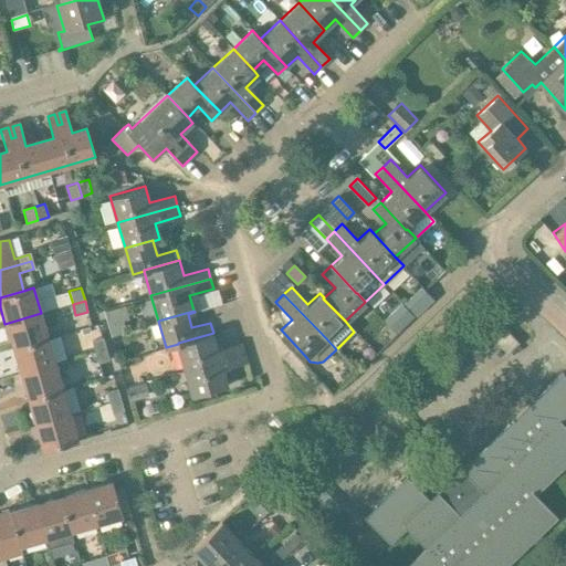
[(49,338),(41,313),(4,324),(12,349),(49,338)]
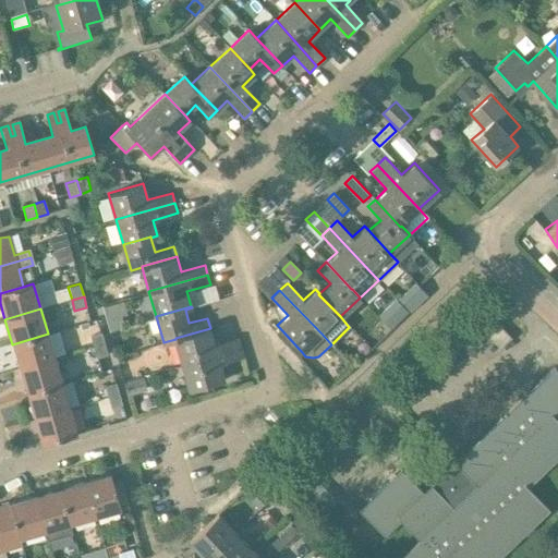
[(489,315),(478,326),(486,334),(497,323),(489,315)]
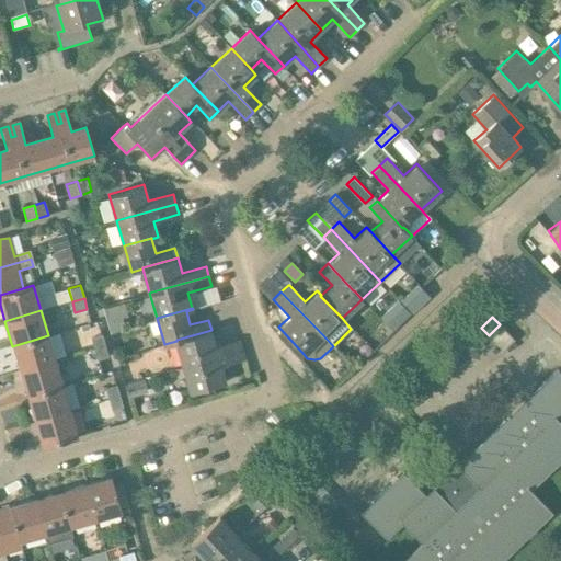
[(176,340),(176,341),(184,365),(242,348),(239,338),(215,345),(212,330),(176,340)]
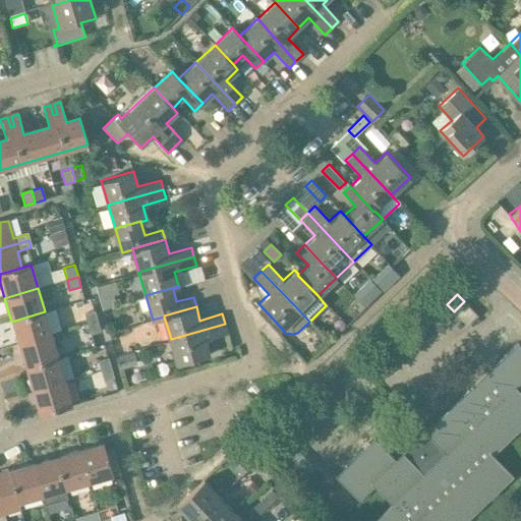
[(83,313),(87,325),(98,322),(94,310),(83,313)]
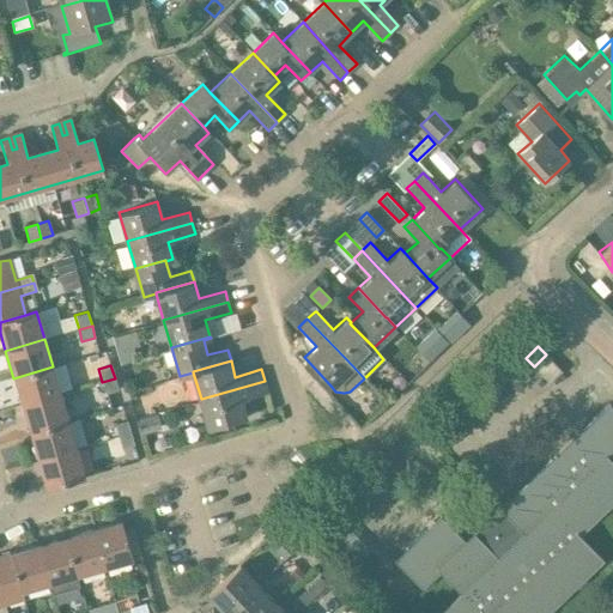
[(60,394),(53,366),(13,378),(22,406),(60,394)]
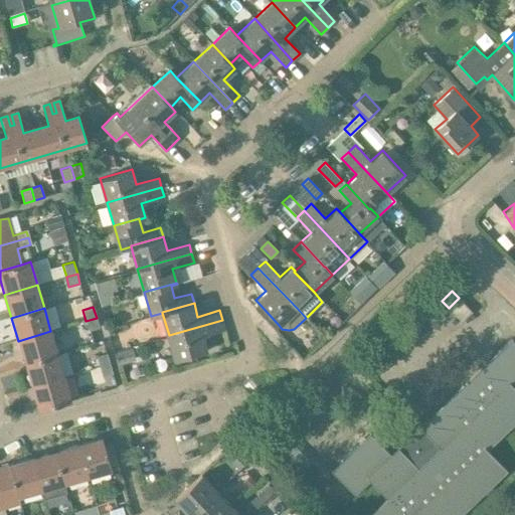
[(86,321),(89,331),(100,328),(97,318),(86,321)]
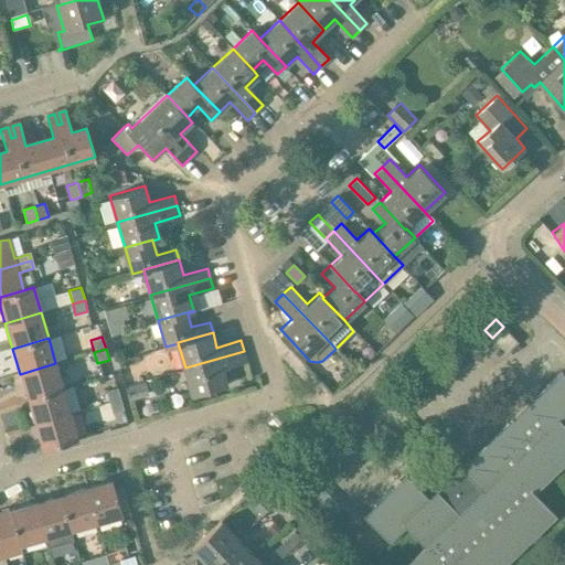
[(246,361),(244,351),(185,368),(192,394),(227,384),(223,368),(246,361)]
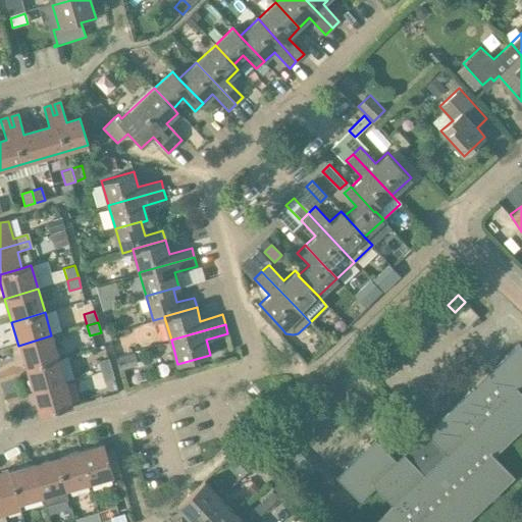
[(58,359),(51,335),(18,346),(24,368),(58,359)]
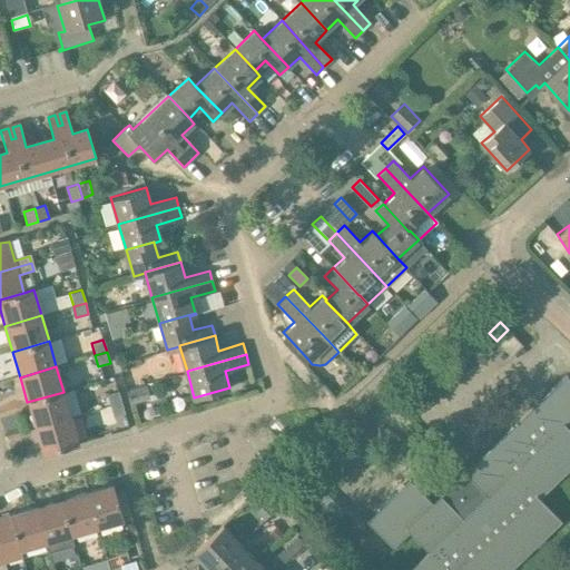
[(410,532),(429,551),(409,569),(510,569),(562,521),(540,498),(569,468),(569,428),(568,426),(569,424),(569,377),(567,375),(465,472),(441,494),(432,502),(410,479),(366,520),(393,548),(410,532)]
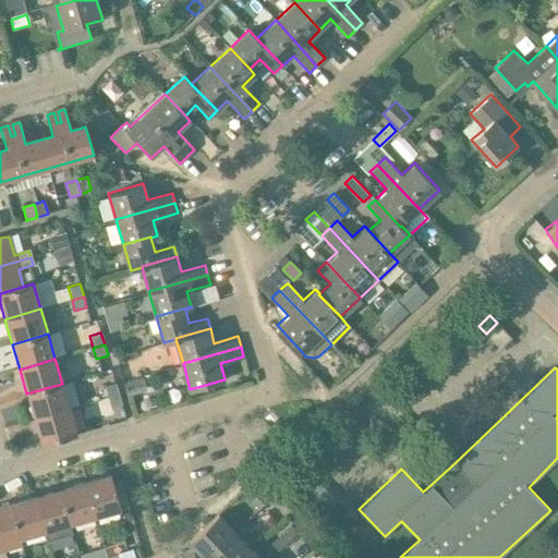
[(104,386),(107,398),(119,395),(116,383),(104,386)]
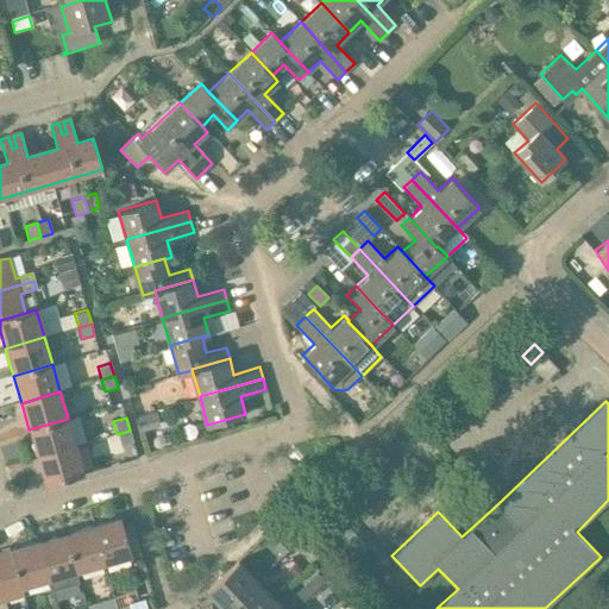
[(75,446),(68,419),(29,429),(37,457),(75,446)]
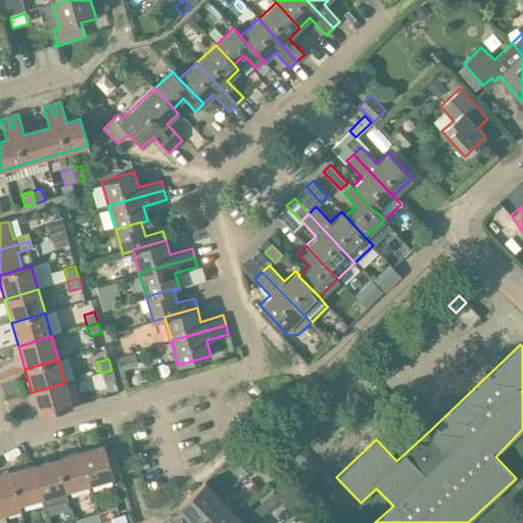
[(100,373),(103,382),(114,379),(111,370),(100,373)]
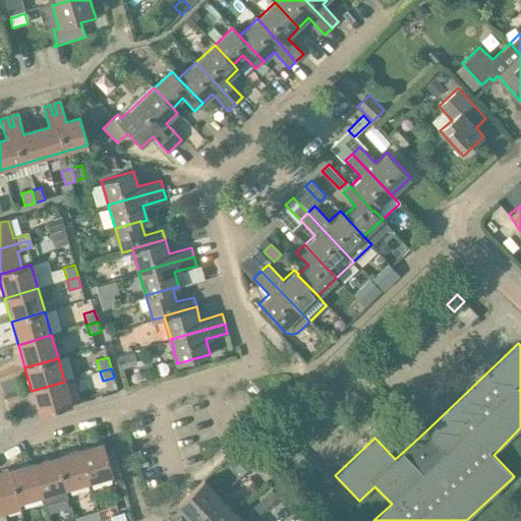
[(71,405),(64,382),(32,391),(39,415),(71,405)]
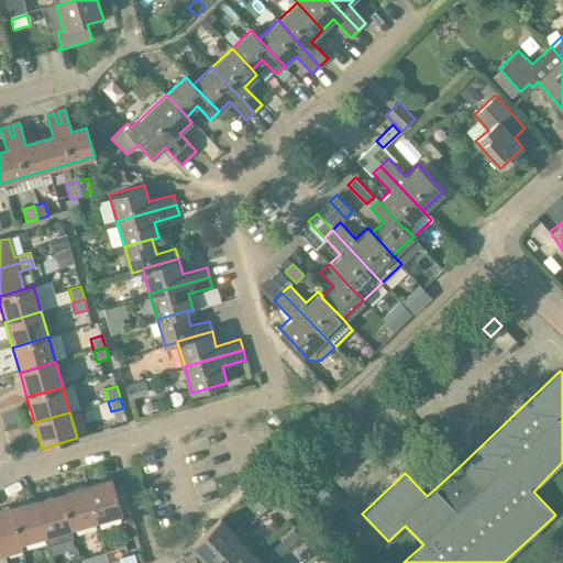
[(111,478),(85,486),(96,520),(121,512),(111,478)]
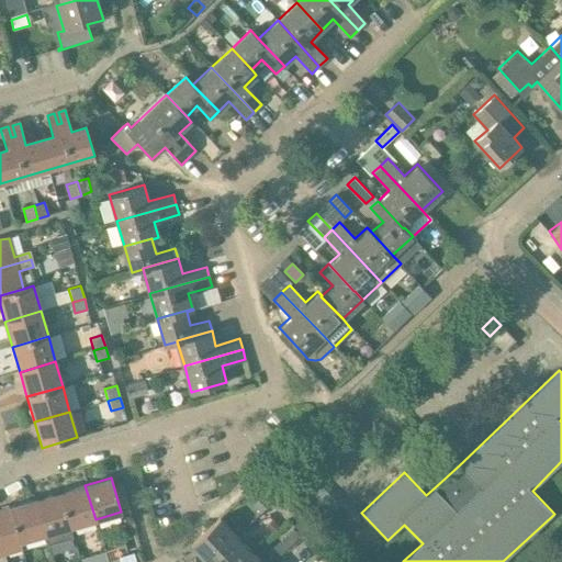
[(318,482),(306,494),(329,517),(340,506),(318,482)]
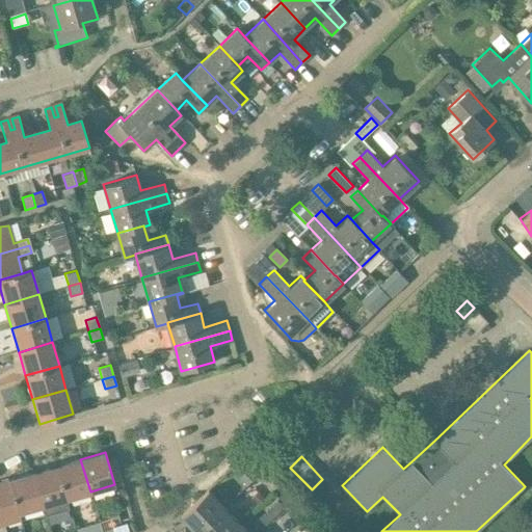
[(80,459),(57,467),(67,499),(90,491),(80,459)]
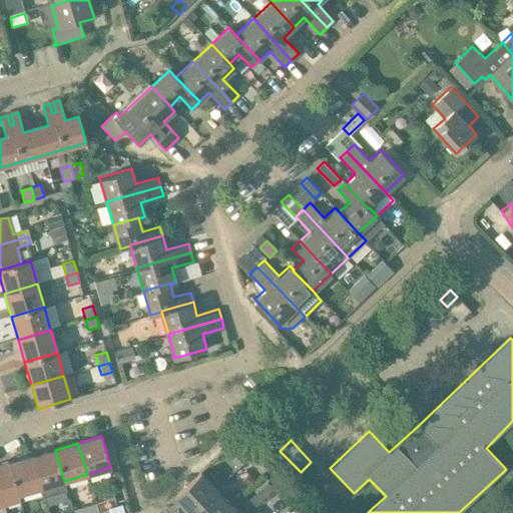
[(41,488),(64,481),(55,450),(32,457),(41,488)]
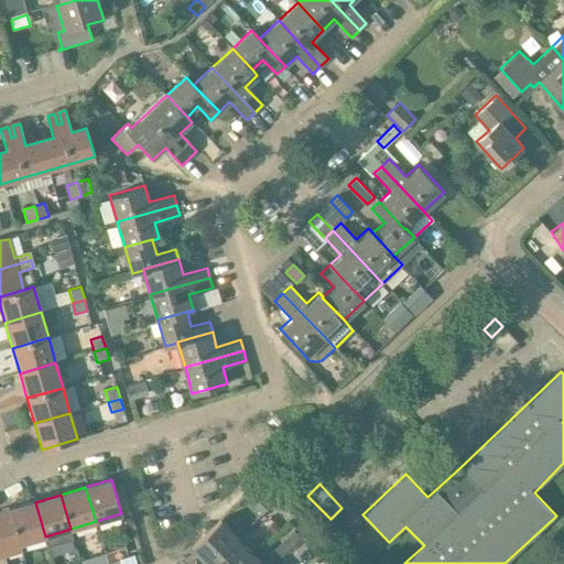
[(35,502),(9,510),(19,544),(45,537),(35,502)]
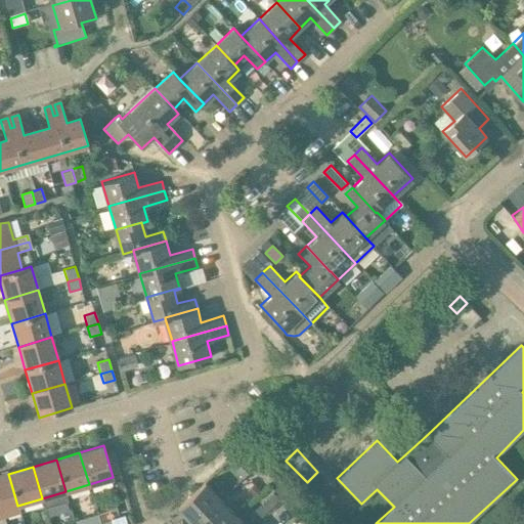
[(19,512),(17,506),(8,474),(0,476),(0,523),(6,523),(4,516),(19,512)]
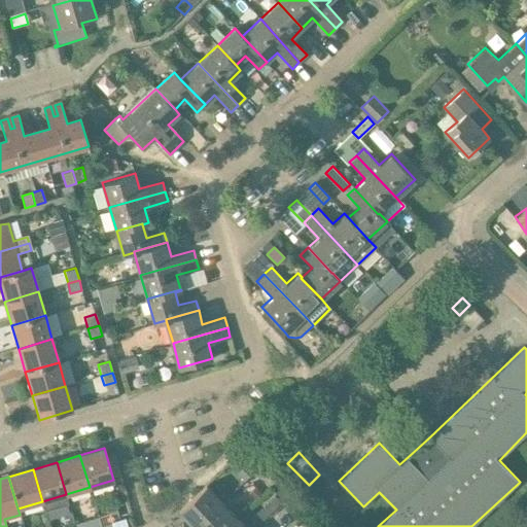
[(178,512),(194,526),(195,526),(221,502),(206,486),(178,512)]
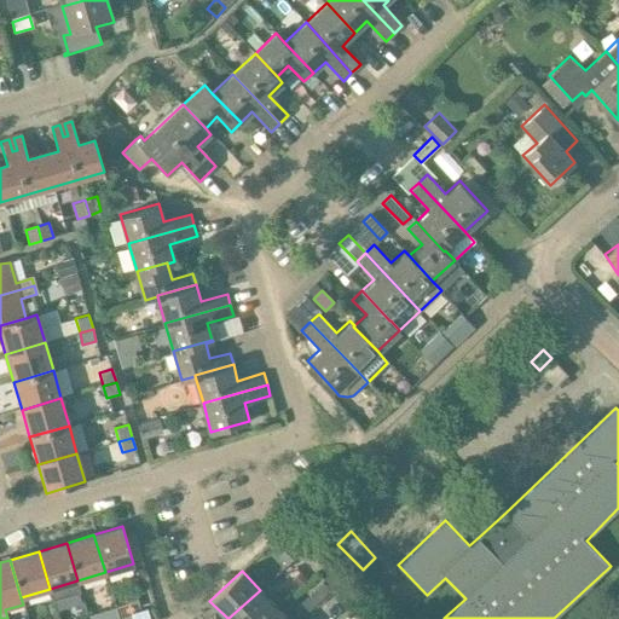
[(267,618),(278,608),(260,590),(229,618),(267,618)]
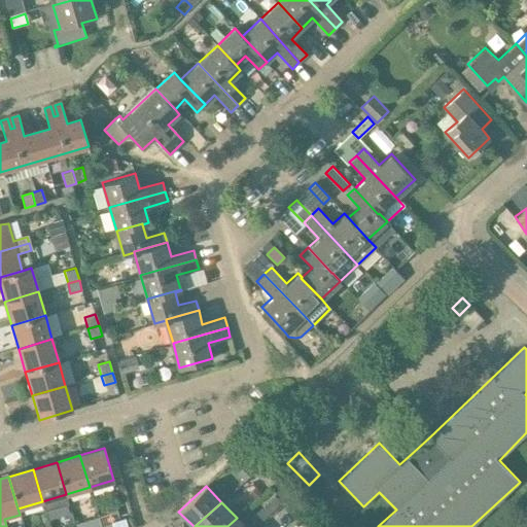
[(245,526),(237,518),(227,526),(245,526)]
